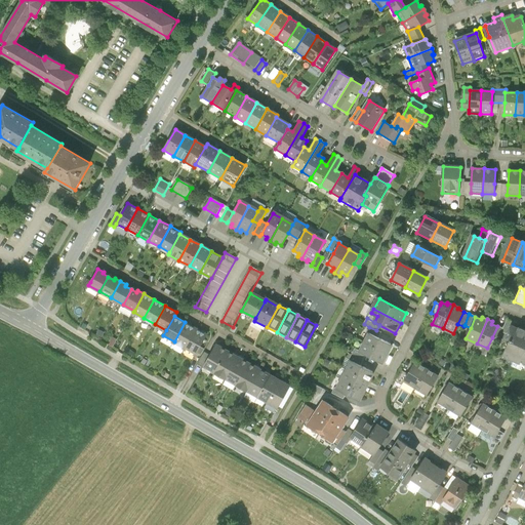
[(507,320),(503,328),(501,333),(509,336),(513,326),(514,323),(507,320)]
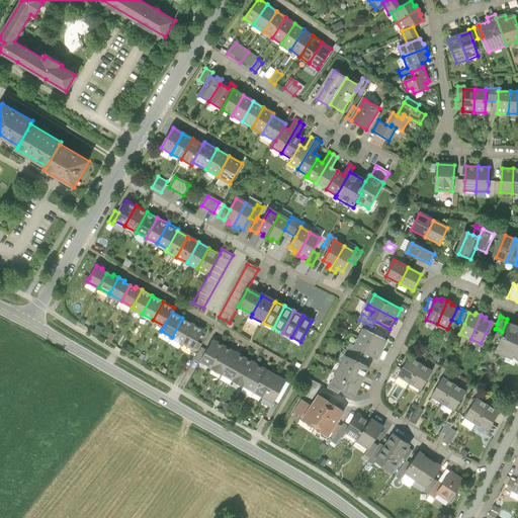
[(193,324),(182,318),(172,337),(183,342),(193,324)]
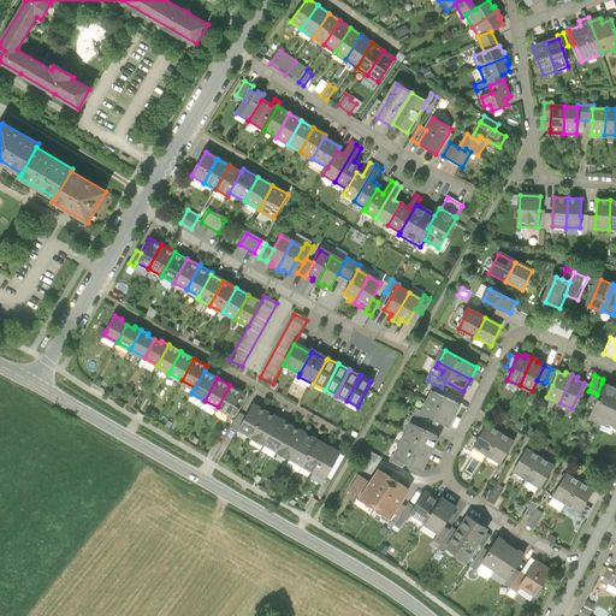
[(585,400),(588,391),(591,385),(584,383),(578,396),(585,400)]
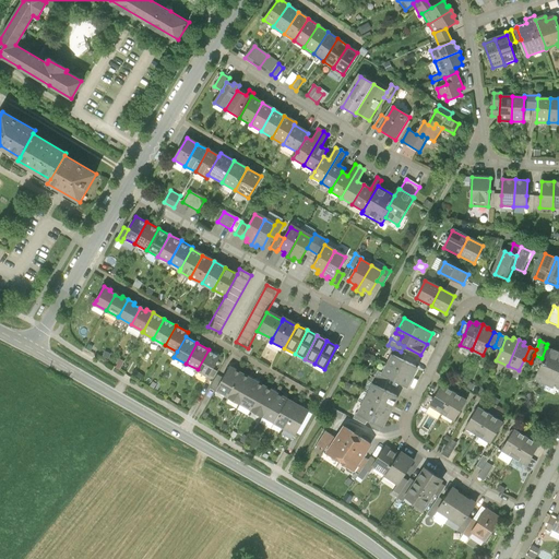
[(540,383),(547,385),(558,358),(558,353),(546,347),(542,358),(539,363),(543,364),(536,378),(542,381),(540,383)]
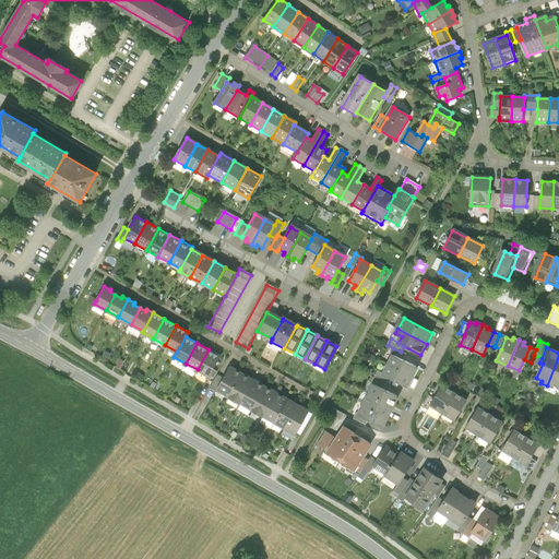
[(406,355),(401,352),(393,348),(391,354),(394,355),(404,360),(406,355)]
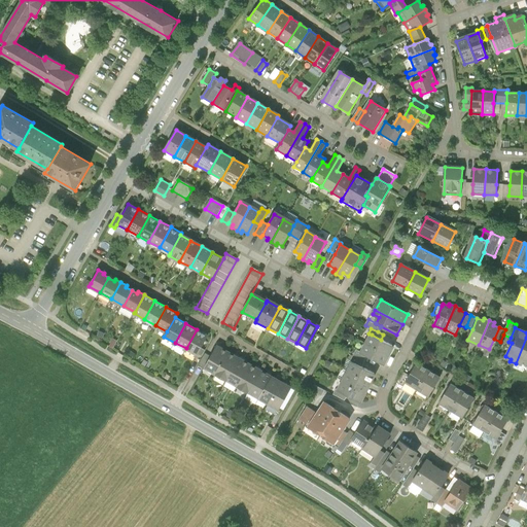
[(208,336),(197,329),(186,348),(198,354),(201,349),(208,336)]
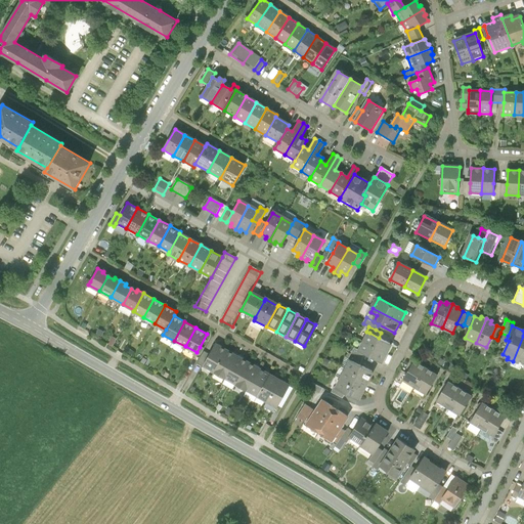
[(369,333),(364,342),(387,353),(391,344),(379,338),(369,333)]
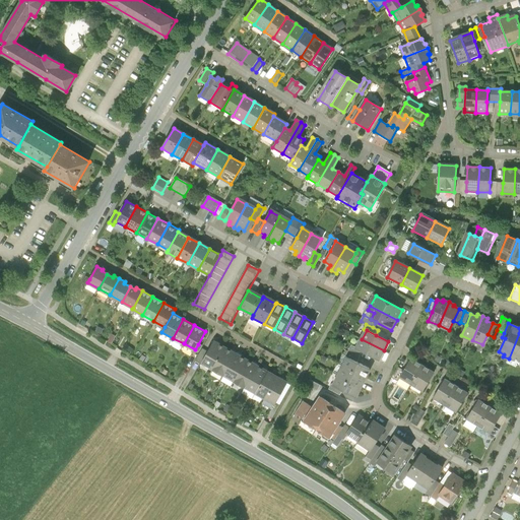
[(519,333),(509,359),(515,362),(516,360),(519,362),(519,333)]
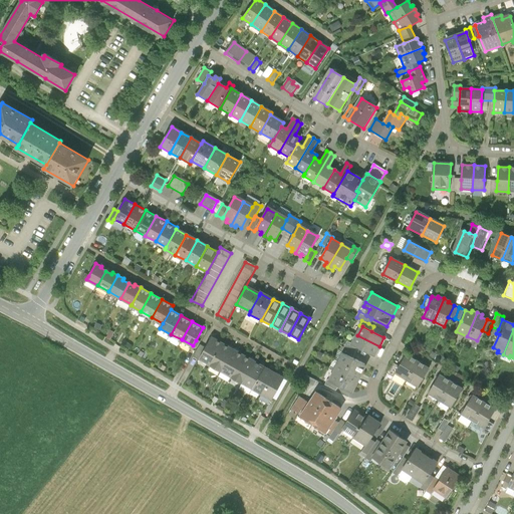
[(374,355),(379,346),(357,335),(353,344),(359,347),(374,355)]
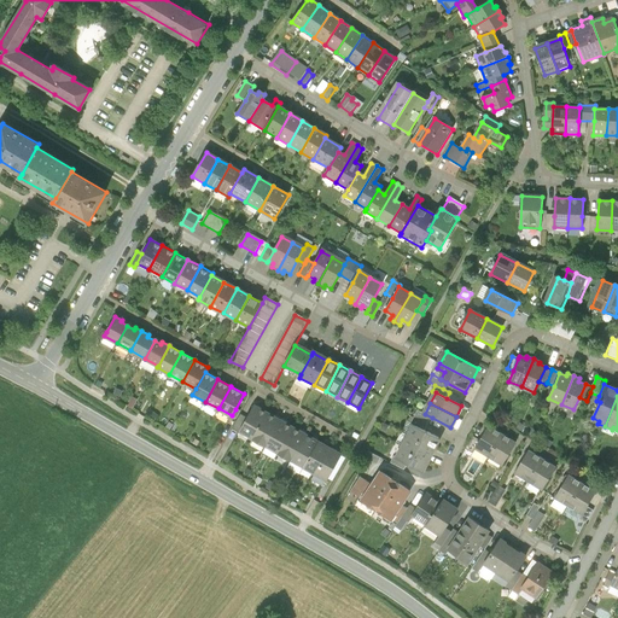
[(239,431),(252,438),(267,413),(254,406),(248,418),(239,431)]
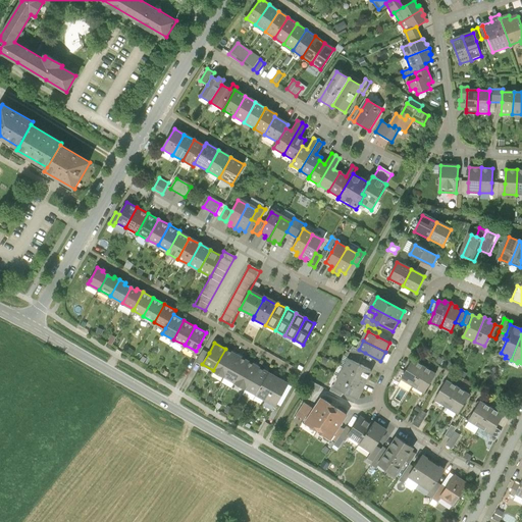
[(348,358),(351,360),(359,364),(365,353),(359,350),(353,347),(348,358)]
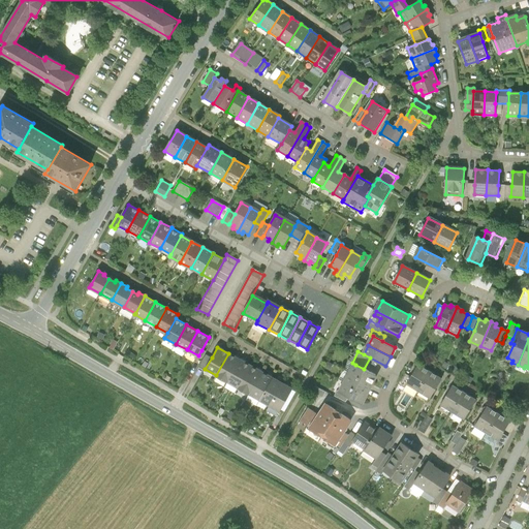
[(216,375),(226,381),(239,360),(228,353),(216,375)]
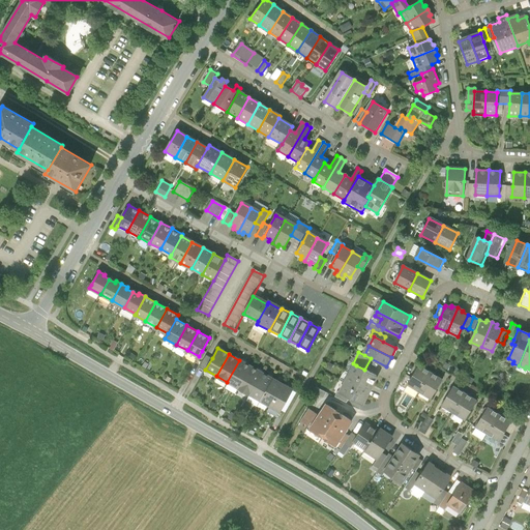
[(200,369),(205,371),(205,370),(212,358),(207,355),(200,369)]
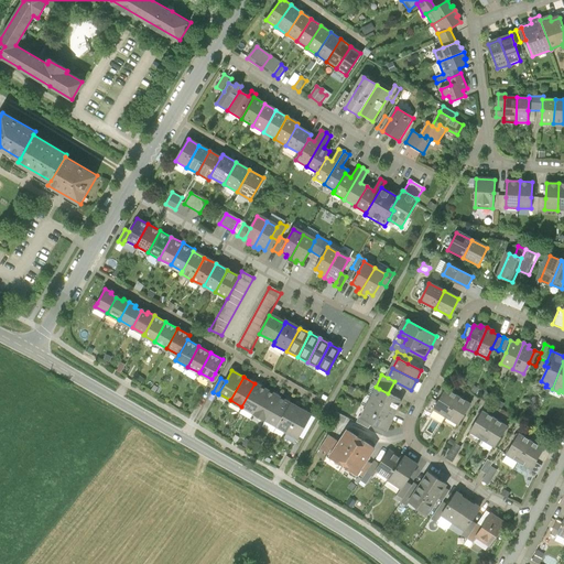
[(241,407),(253,413),(266,390),(255,383),(241,407)]
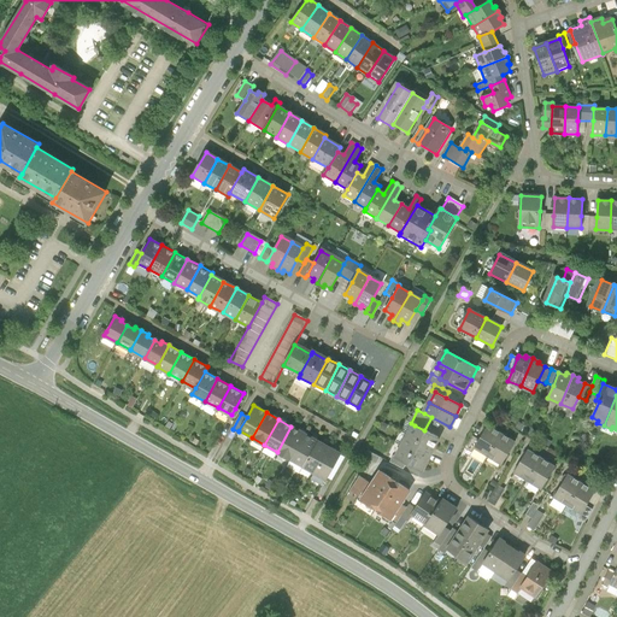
[(415,425),(410,436),(434,448),(440,438),(424,430),(415,425)]
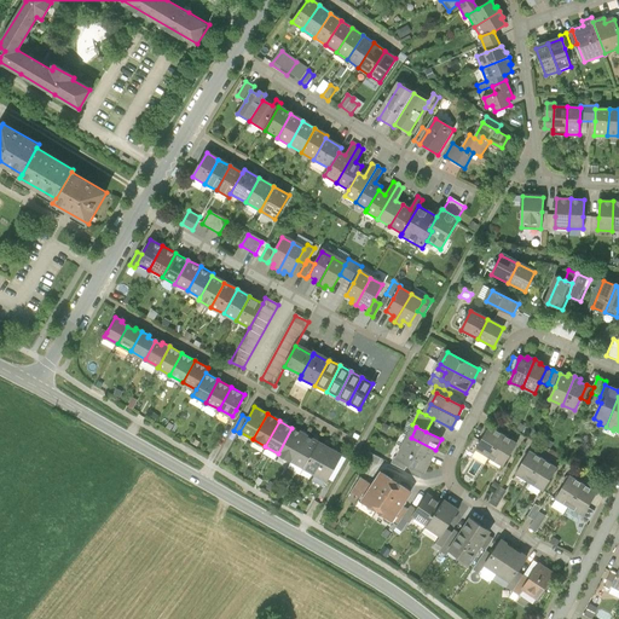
[(278,453),(290,461),(305,435),(291,428),(278,453)]
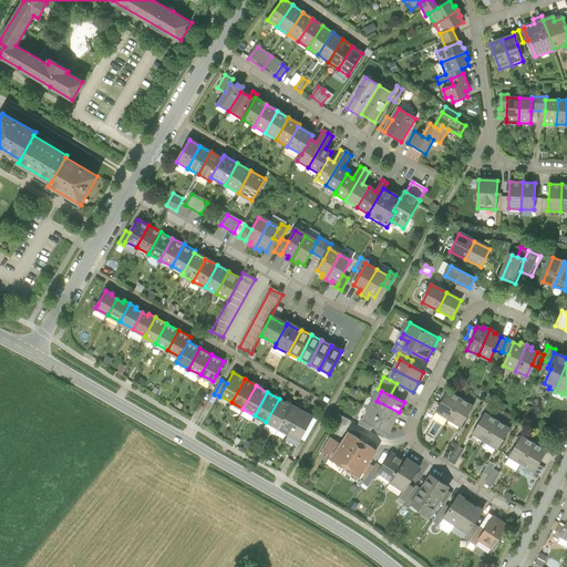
[(435,413),(447,420),(461,400),(449,392),(441,405),(435,413)]
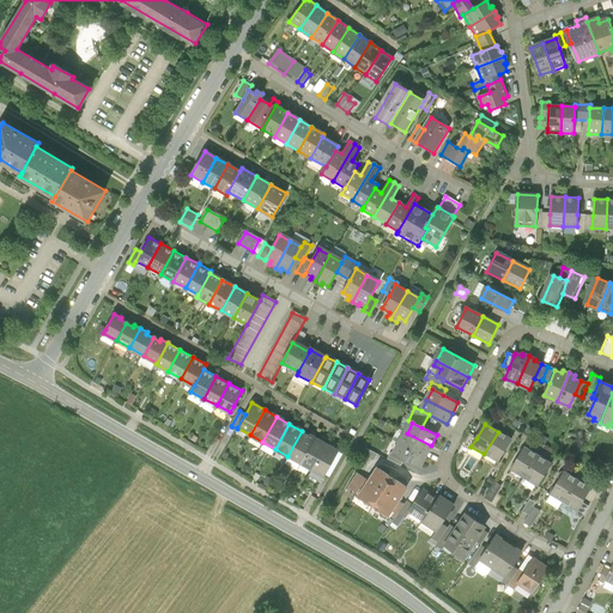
[(287,456),(299,462),(314,437),(302,431),(287,456)]
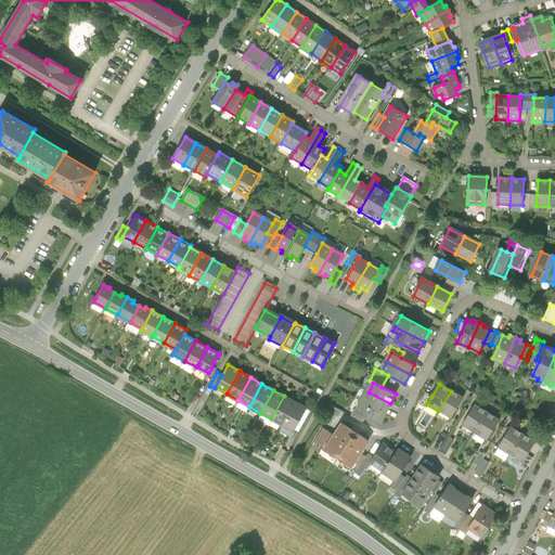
[(462,398),(451,391),(438,411),(450,418),(462,398)]
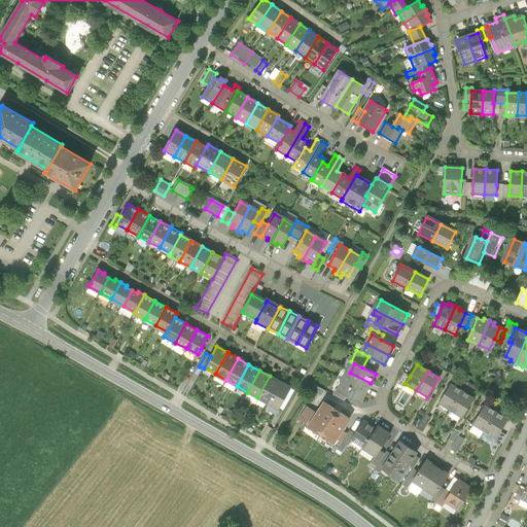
[(350,373),(345,382),(366,392),(371,383),(350,373)]
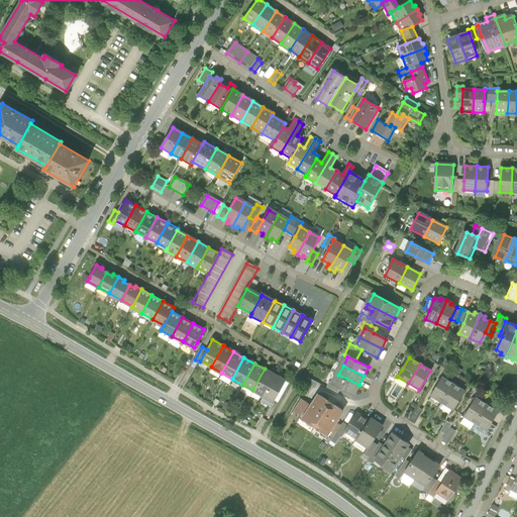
[(395,380),(397,377),(402,370),(396,367),(390,377),(395,380)]
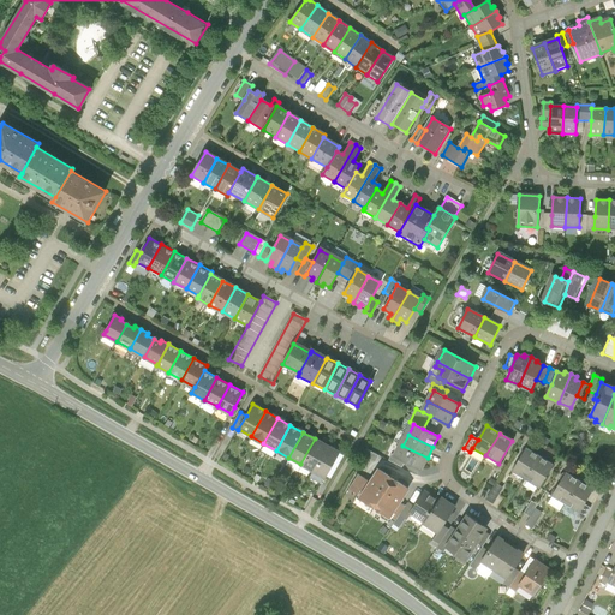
[(300,464),(314,471),(327,446),(315,439),(300,464)]
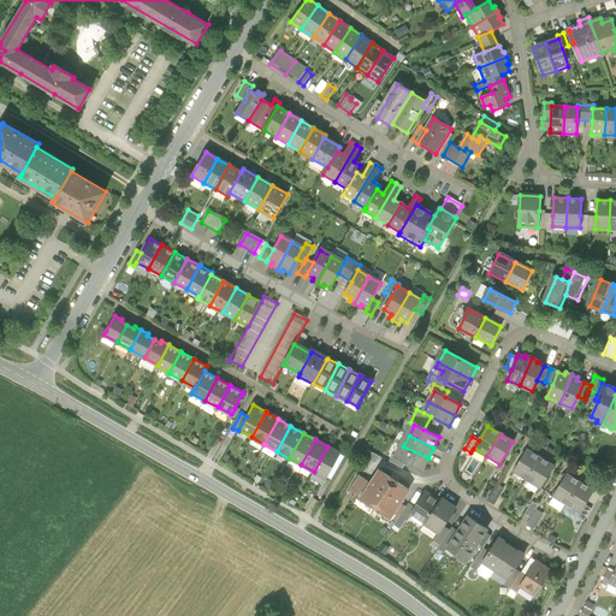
[(341,454),(327,446),(314,472),(326,479),(331,471),(336,462),(341,454)]
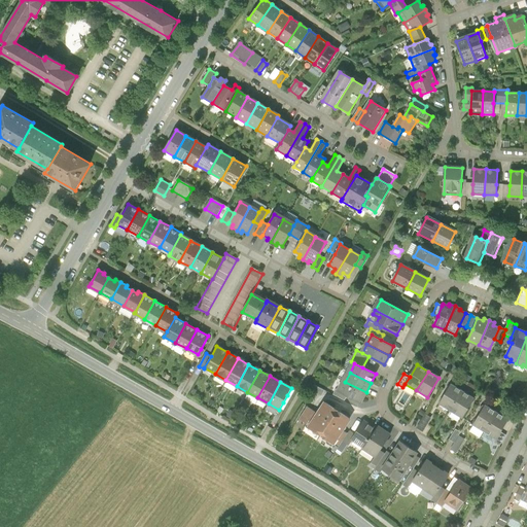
[(361,401),(366,392),(345,382),(340,391),(348,395),(361,401)]
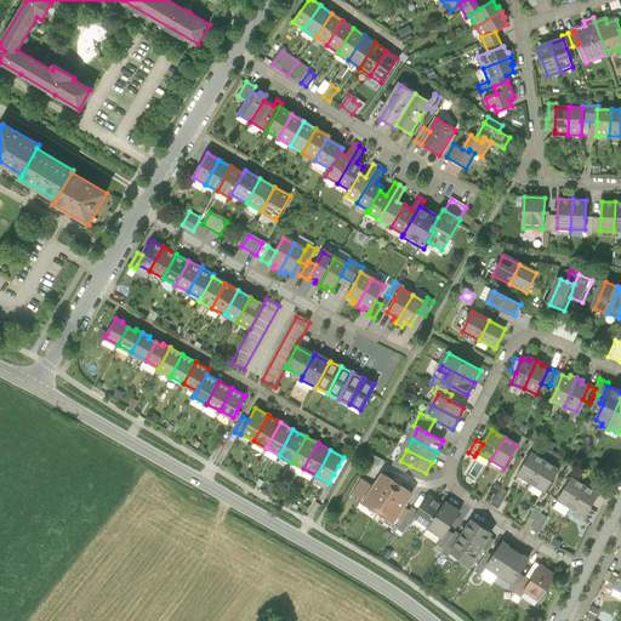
[(517,476),(530,484),(545,461),(531,453),(517,476)]
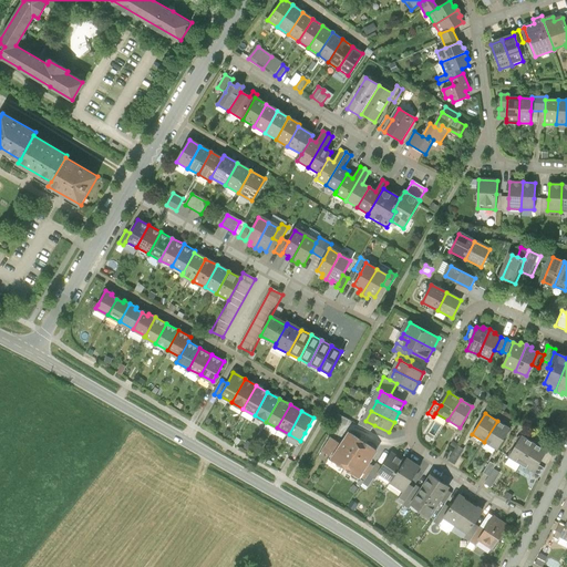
[(339,415),(336,421),(347,426),(350,421),(339,415)]
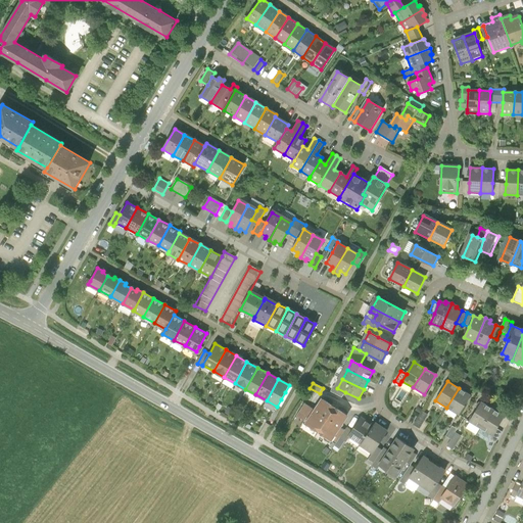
[(342,397),(345,392),(337,388),(334,386),(331,391),(342,397)]
